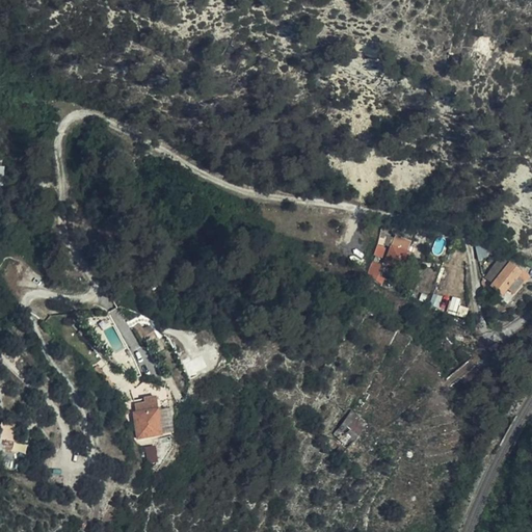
[(391,246),(406,253),(409,243),(395,237),(391,246)]
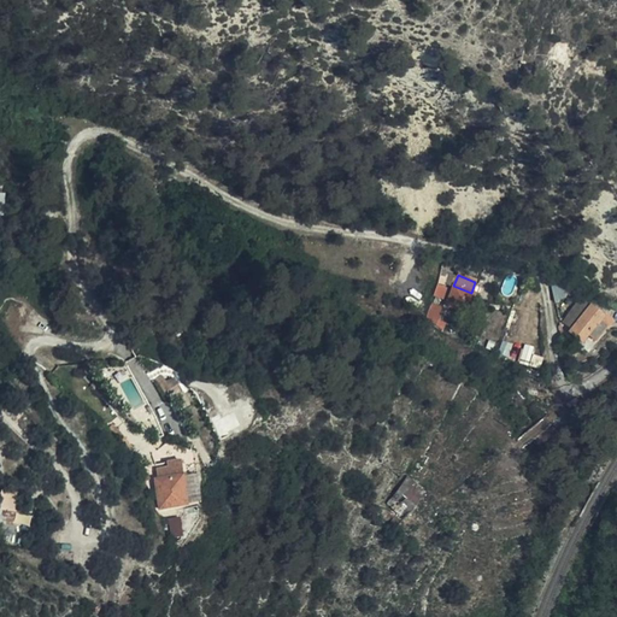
[(550,280),(556,306),(569,291),(550,280)]
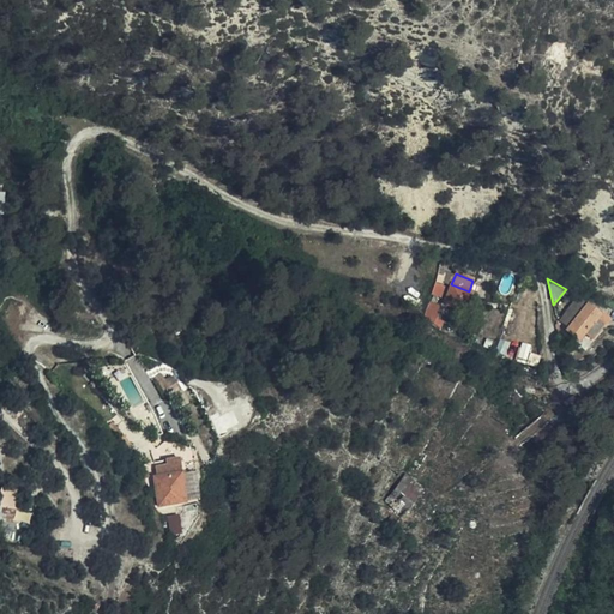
[(439,296),(443,287),(437,284),(432,294),(434,295),(433,299),(437,299),(438,296),(439,296)]
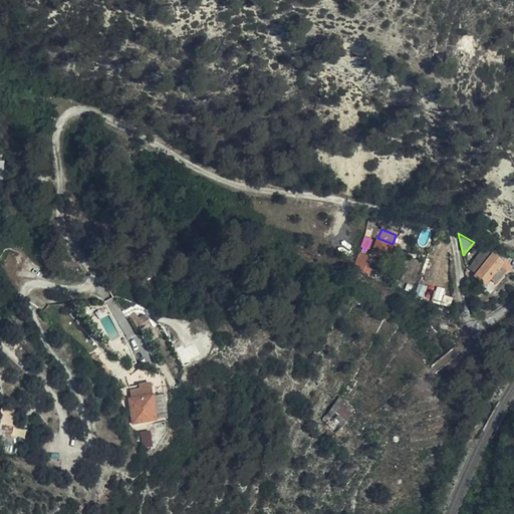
[(395,245),(393,244),(377,238),(371,254),(388,261),(395,245)]
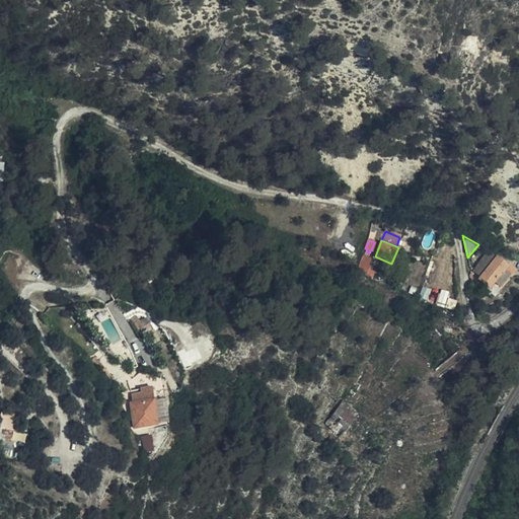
[(487,253),(491,249),(491,248),(483,241),(478,247),(487,253)]
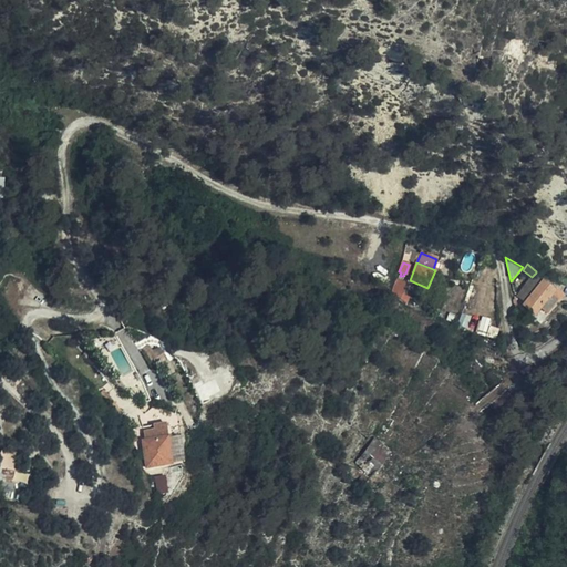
[(543,281),(544,279),(536,272),(532,277),(516,296),(525,303),(543,281)]
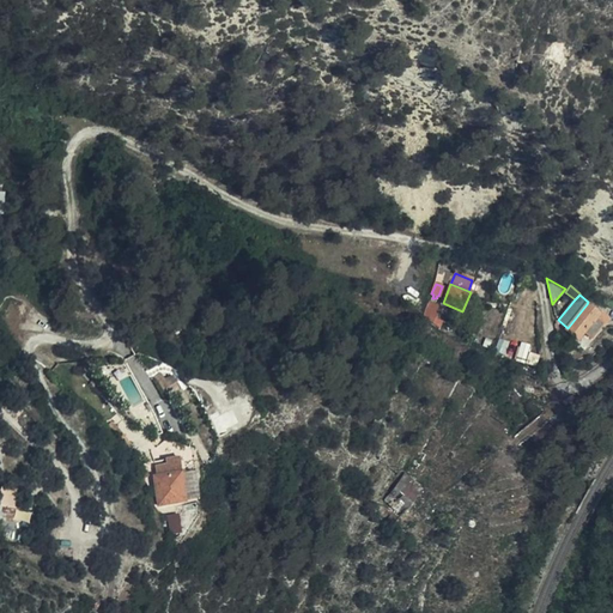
[(600,314),(587,304),(568,328),(565,331),(577,341),(584,334),(592,340),(604,326),(596,320),(600,314)]
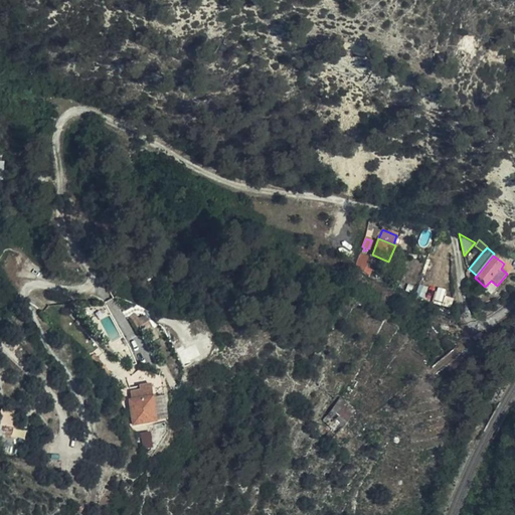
[(510,270),(504,264),(501,269),(507,274),(510,270)]
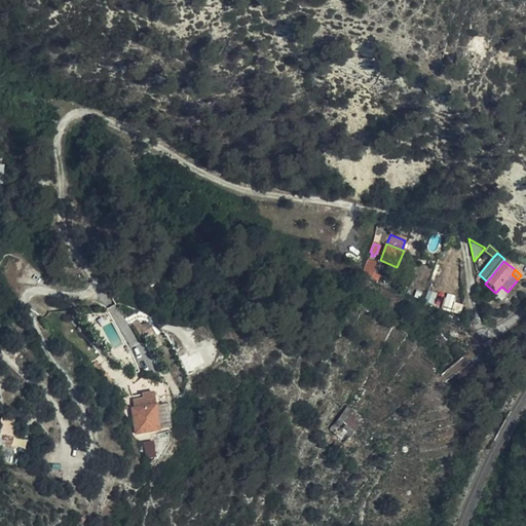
[(379,276),(371,273),(369,276),(368,278),(376,282),(379,276)]
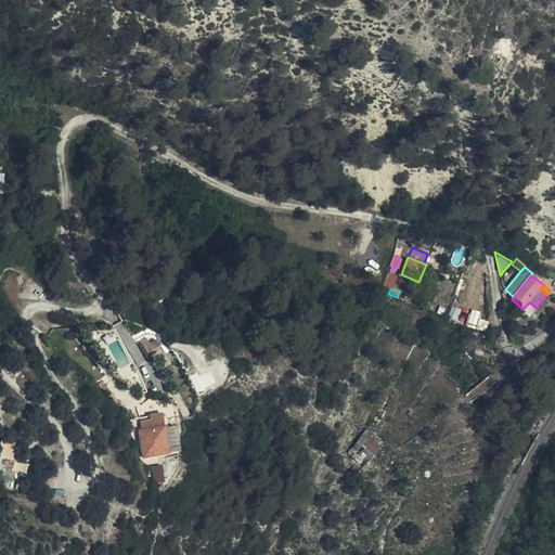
[(248,333),(250,328),(239,324),(237,330),(248,333)]
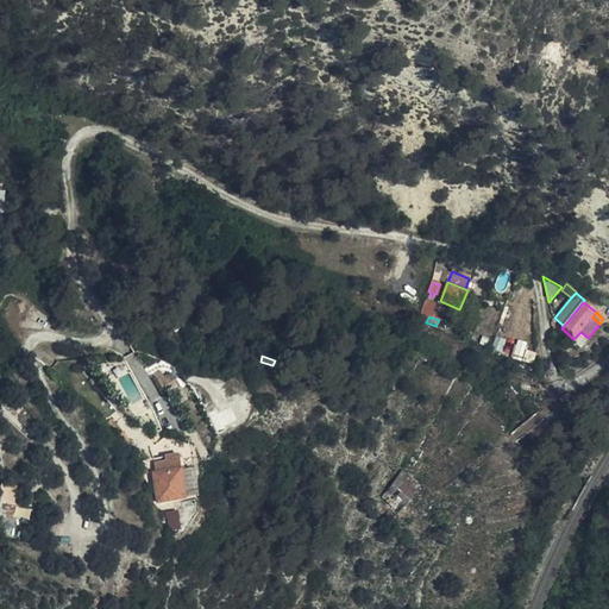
[(276,357),(275,360),(272,365),(288,371),(292,362),(276,357)]
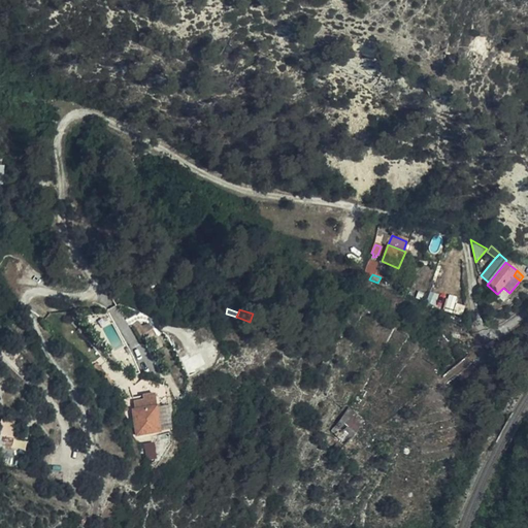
[(141,396),(142,401),(133,402),(134,410),(132,410),(136,435),(159,432),(154,396),(146,395),(141,396)]
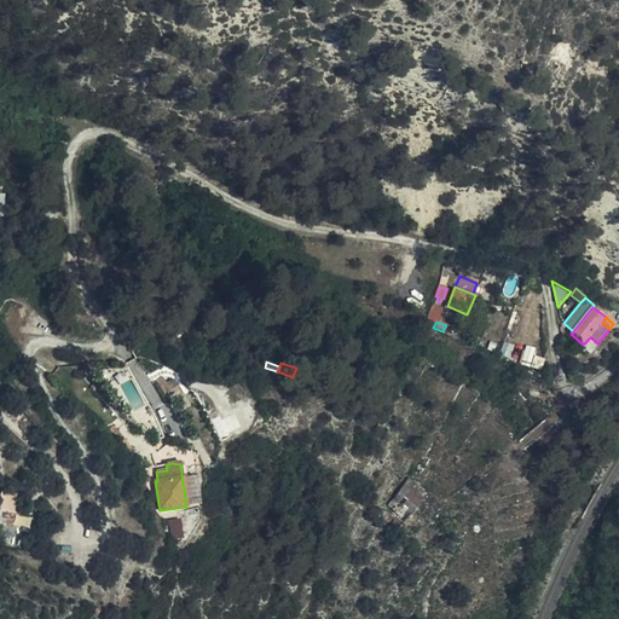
[(417,469),(414,475),(423,480),(429,475),(432,470),(421,464),(417,469)]
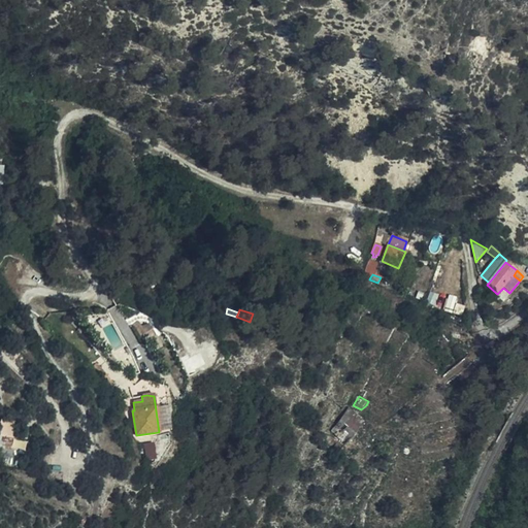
[(340,439),(335,447),(341,452),(356,431),(362,422),(349,408),(332,430),(340,439)]
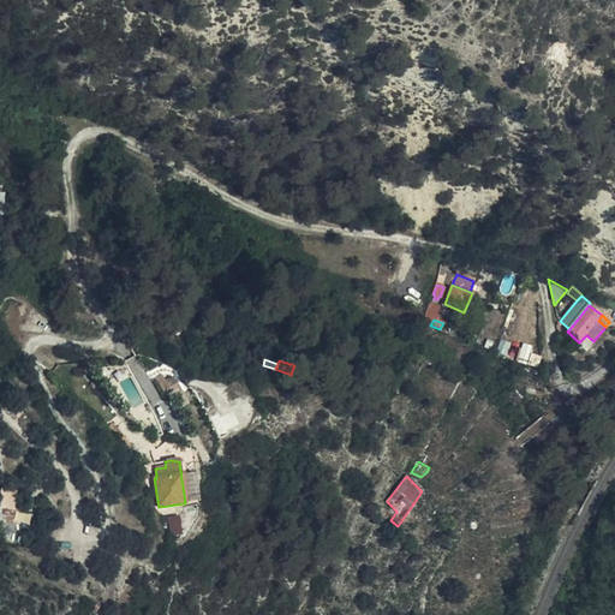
[(0,521),(12,524),(15,509),(1,507),(0,512),(0,521)]
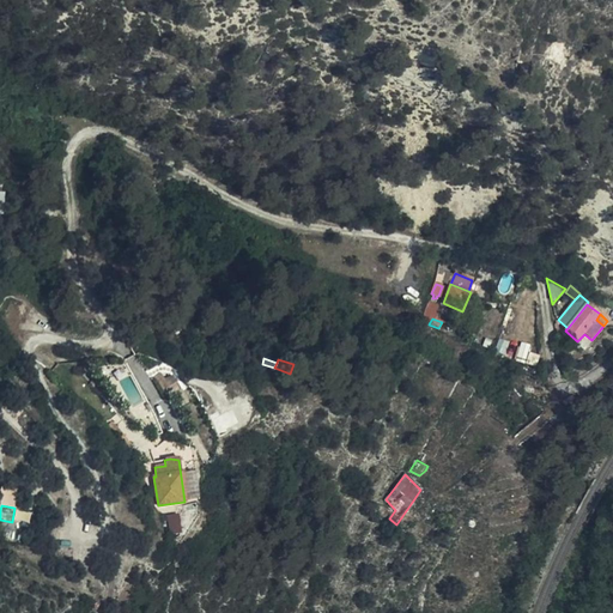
[(434,507),(425,515),(435,523),(443,515),(434,507)]
